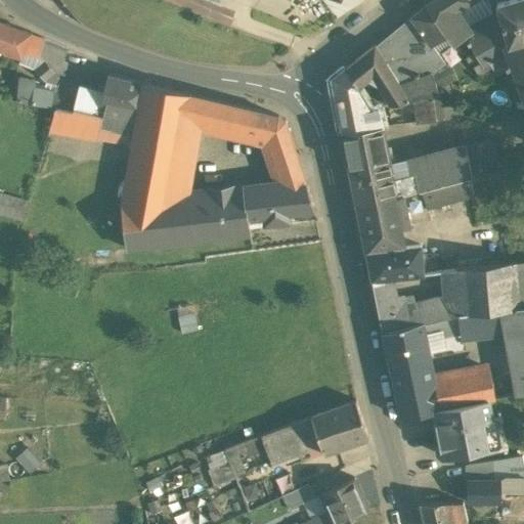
[(432,0),(426,4),(411,16),(432,45),(446,35),(453,45),(473,32),(459,10),(475,0),(432,0)]
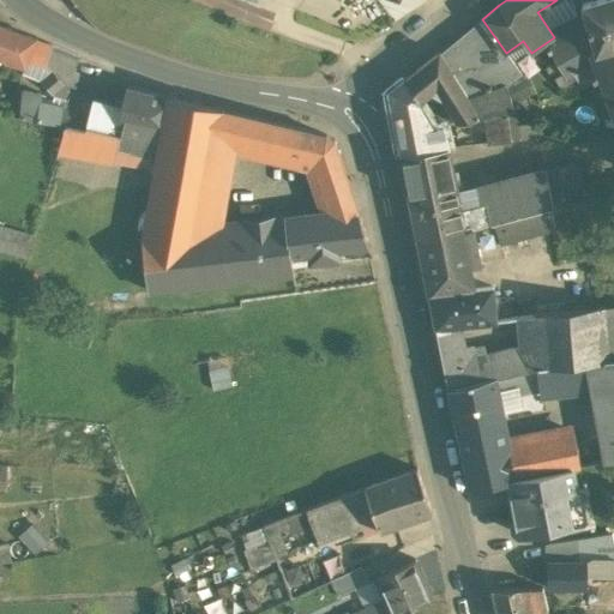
[(613,0),(596,0),(582,5),(596,50),(596,53),(613,47),(613,0)]
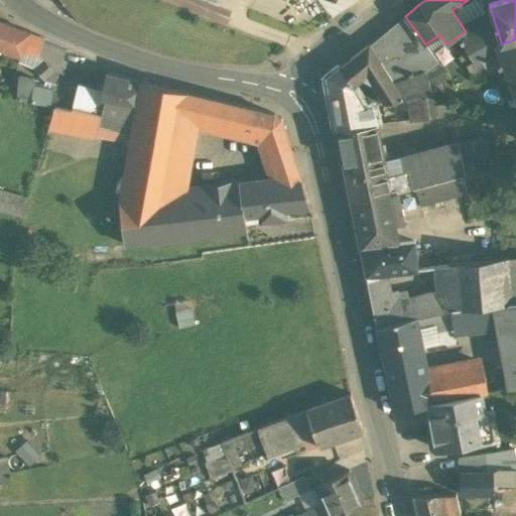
[(480,17),(473,20),(478,31),(489,25),(485,14),(480,17)]
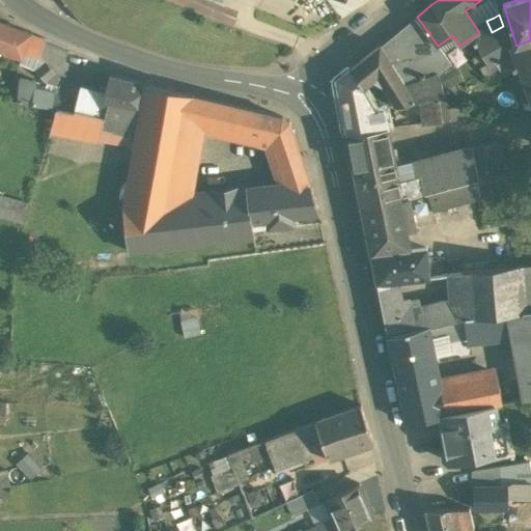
[(417,17),(380,47),(392,68),(393,67),(399,78),(404,86),(438,74),(451,64),(438,46),(417,17)]
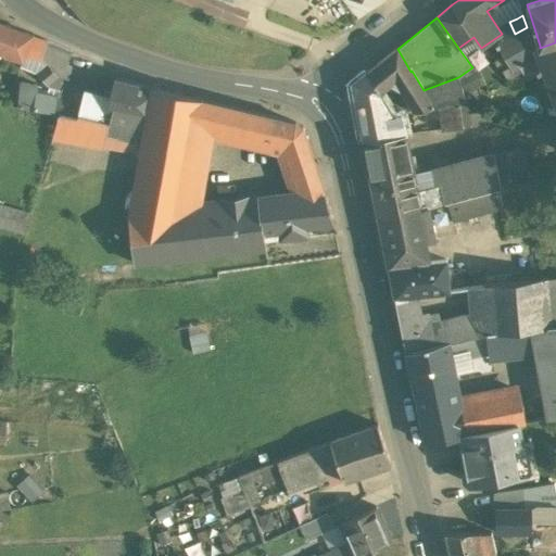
[(33,35),(0,22),(0,53),(23,62),(25,54),(40,61),(41,59),(47,42),(32,36),(33,35)]
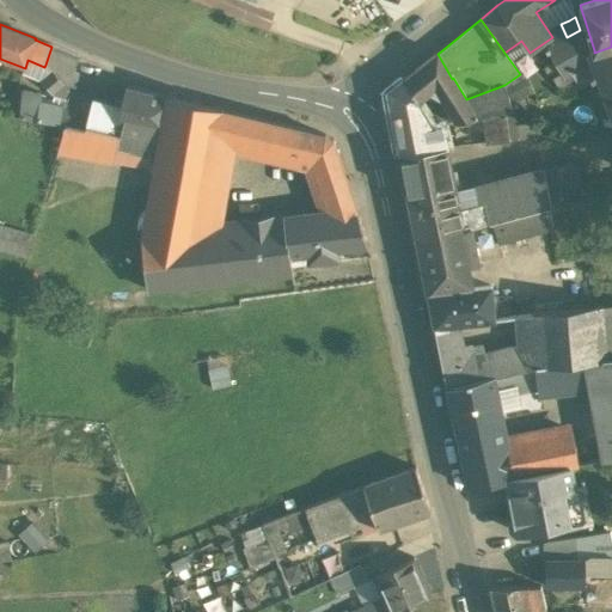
[(567,37),(545,49),(548,53),(549,51),(564,77),(591,61),(588,53),(580,30),(567,37)]
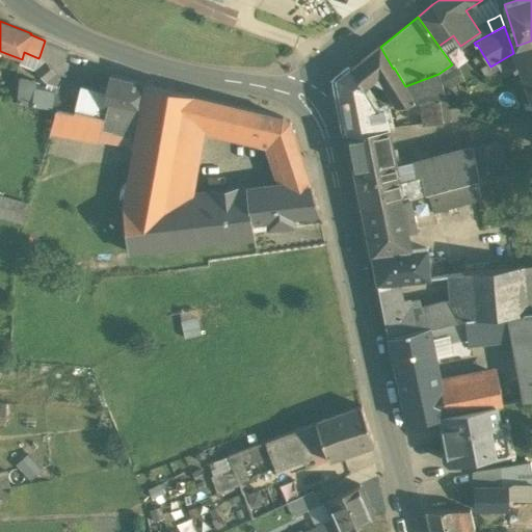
[(69,50),(45,41),(40,56),(46,63),(60,79),(63,80),(69,63),(65,62),(69,50)]
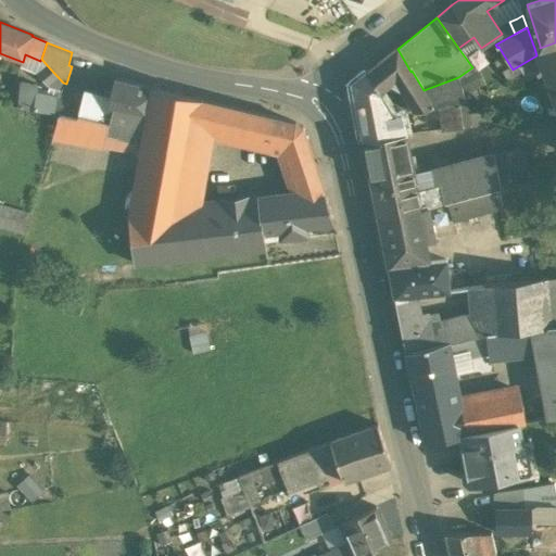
[(555,42),(540,48),(540,46),(534,48),(536,55),(555,109),(555,42)]
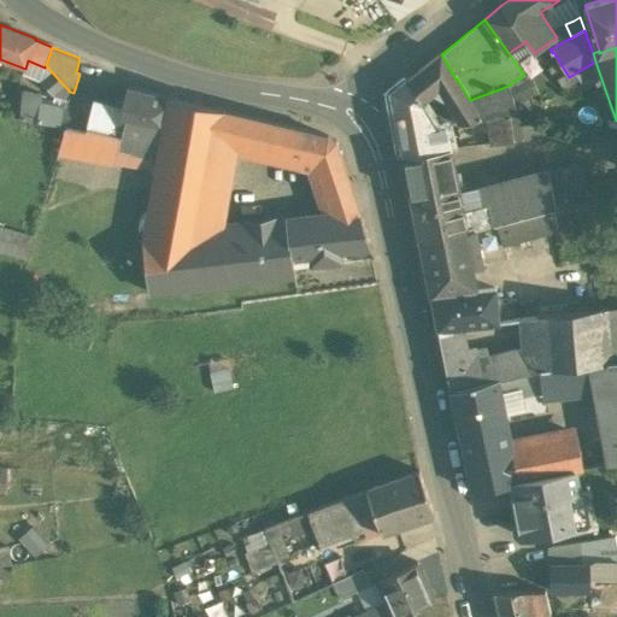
[(441,54),(409,80),(421,101),(434,93),(445,100),(459,123),(481,118),(481,119),(487,118),(510,115),(517,112),(509,86),(470,100),(464,90),(457,78),(456,80),(441,54)]
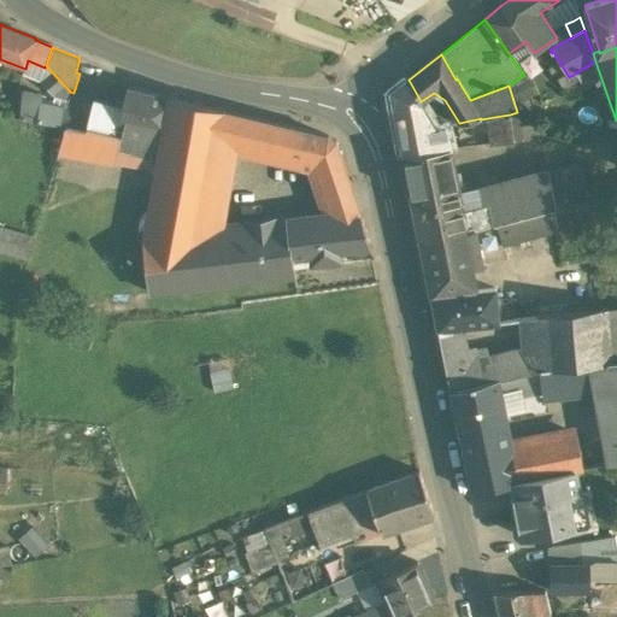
[(70,92),(53,74),(41,83),(53,95),(59,101),(66,104),(70,92)]
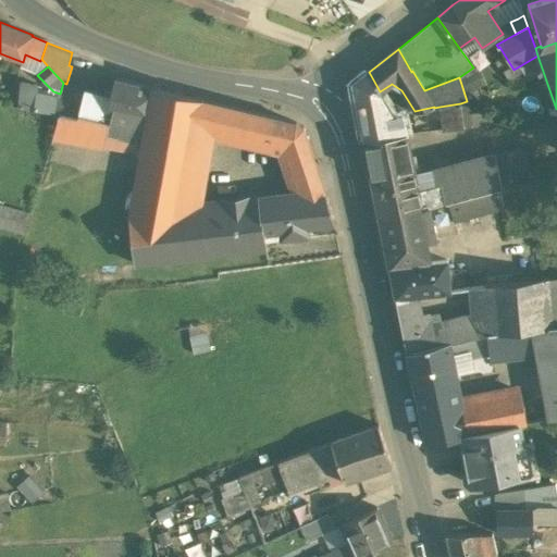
[(380,91),(369,72),(354,85),(364,140),(406,135),(401,114),(395,115),(380,91)]
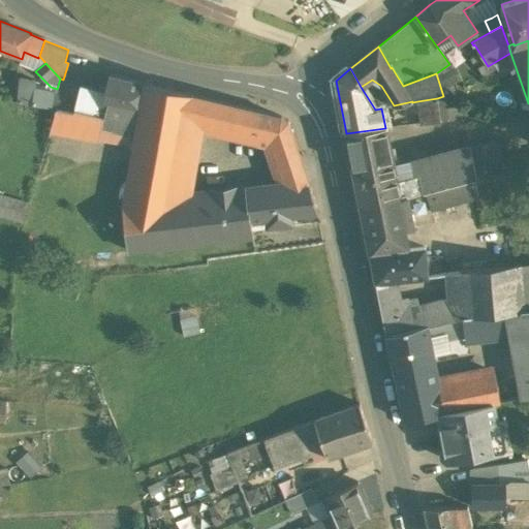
[(91,107),(89,113),(103,117),(136,125),(144,84),(109,75),(105,91),(95,89),(91,107)]
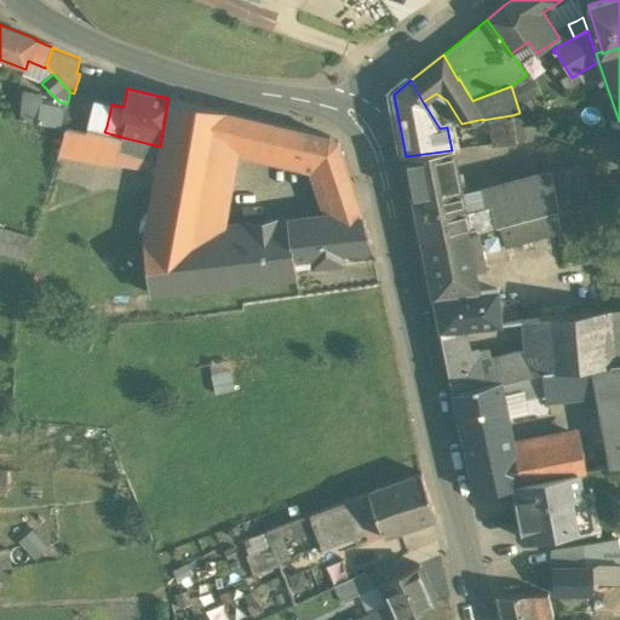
[(22,119),(38,121),(40,105),(40,93),(24,91),(22,119)]
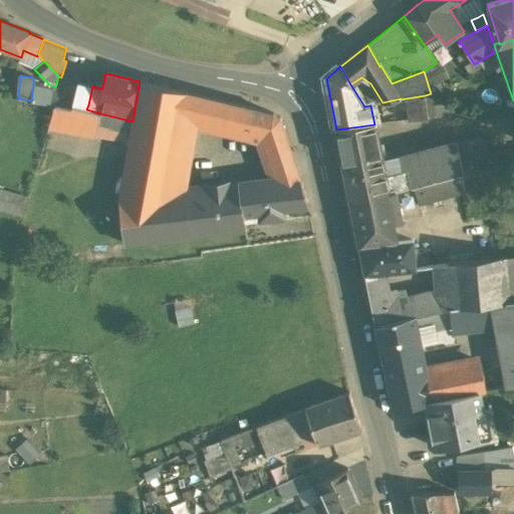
[(133,121),(131,134),(118,199),(119,205),(169,199),(188,117),(194,94),(141,81),(140,81),(133,121)]
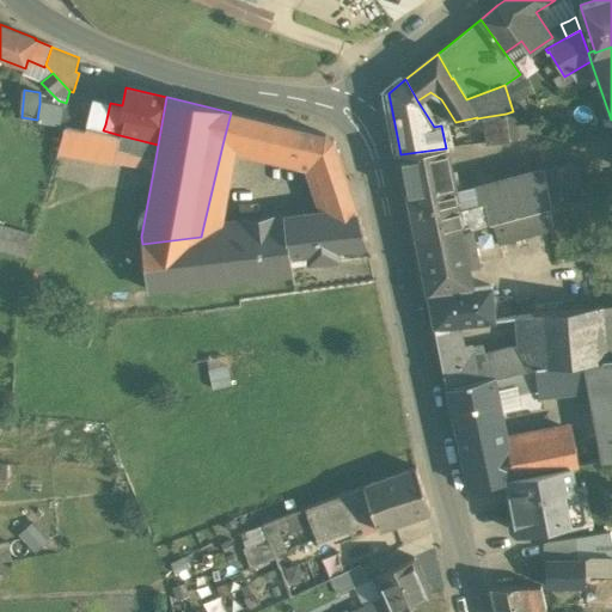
[(90,114),(87,121),(105,124),(110,103),(93,98),(90,114)]
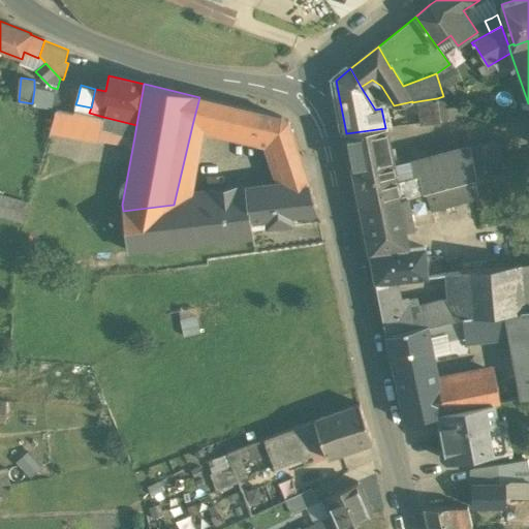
[(54,93),(34,90),(32,103),(52,105),(54,93)]
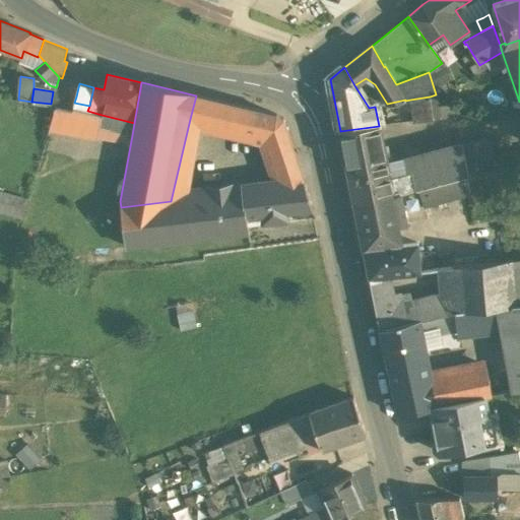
[(76,96),(53,91),(51,104),(73,109),(74,103),(76,96)]
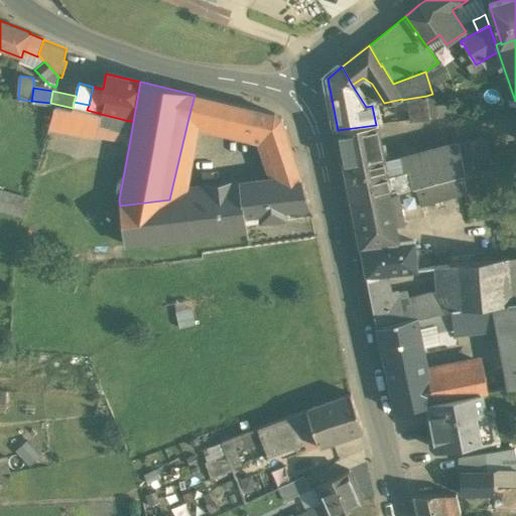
[(195,95),(188,118),(205,122),(185,198),(240,190),(301,180),(280,119),(274,115),(195,95)]
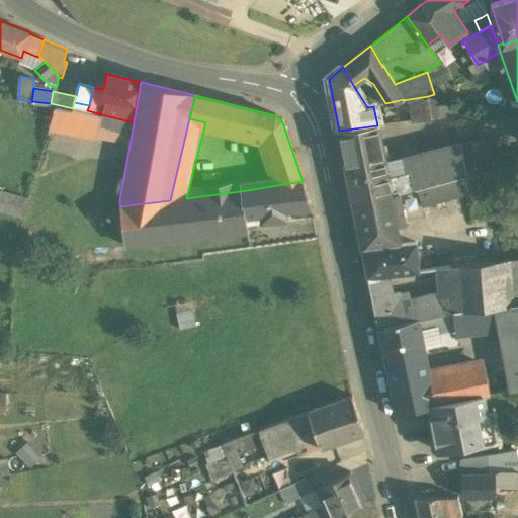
[(428,96),(409,99),(412,120),(431,118),(428,96)]
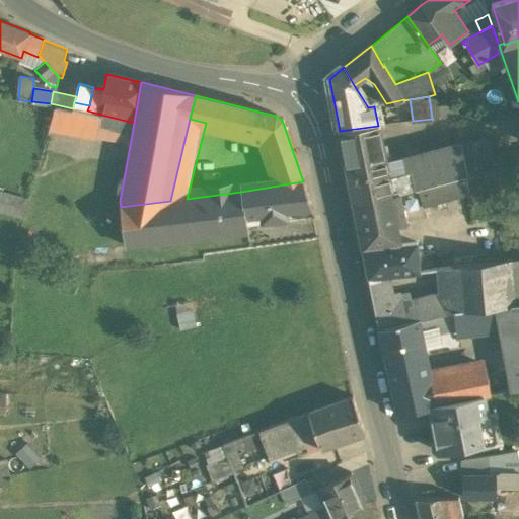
[(456,102),(440,105),(442,117),(458,115),(456,102)]
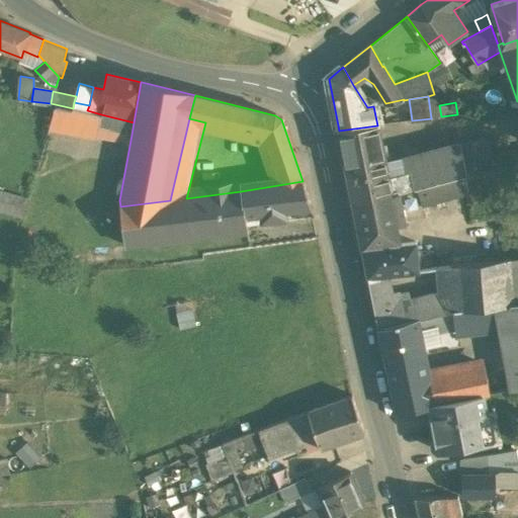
[(134,122),(101,114),(99,126),(132,135),(134,122)]
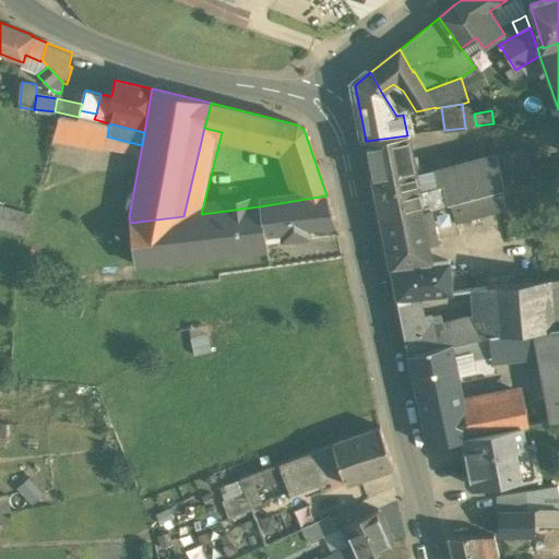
[(407,138),(366,143),(381,221),(501,190),(503,190),(501,178),(496,157),(436,174),(438,186),(418,191),(407,138)]
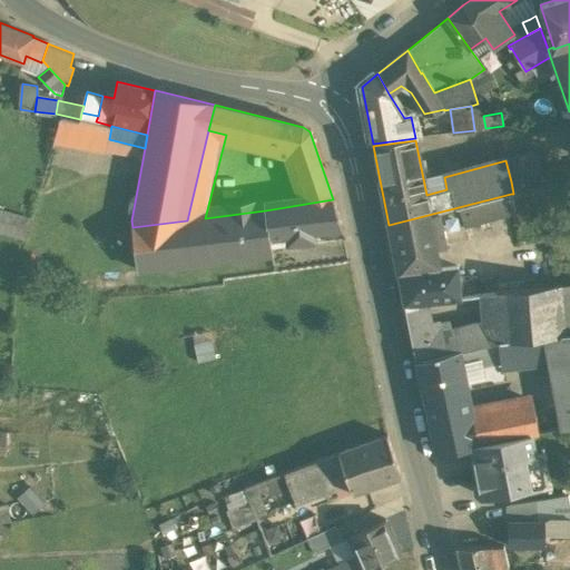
[(533,154),(505,160),(511,182),(539,174),(533,154)]
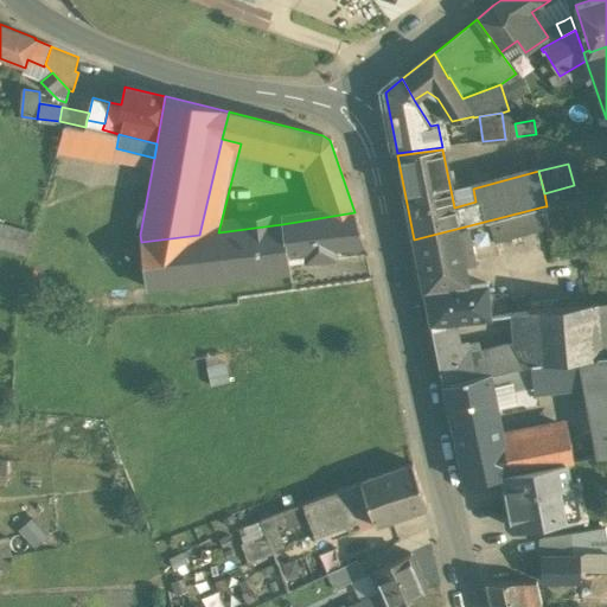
[(606,176),(574,185),(544,193),(547,206),(606,190),(606,176)]
